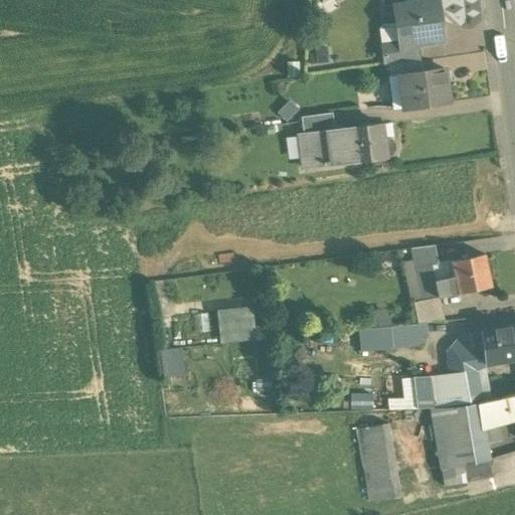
[(416,3),(412,0),(406,1),(403,5),(400,6),(402,22),(396,23),(399,40),(400,47),(417,45),(443,41),(440,21),(436,18),(433,1),(416,4),(416,3)]
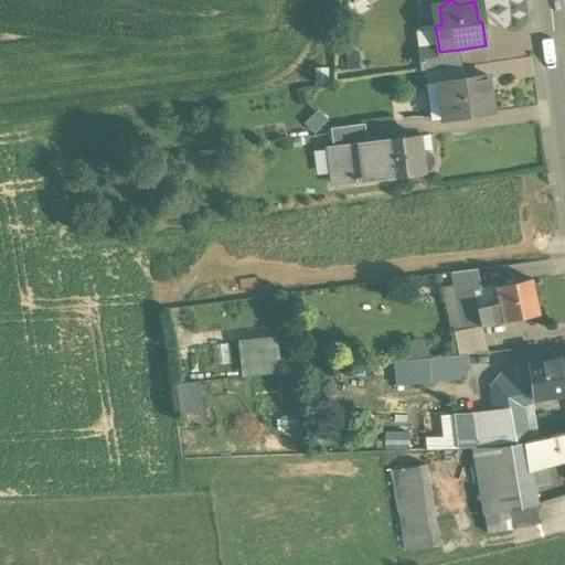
[(435,25),(419,28),(416,32),(418,46),(438,44),(435,25)]
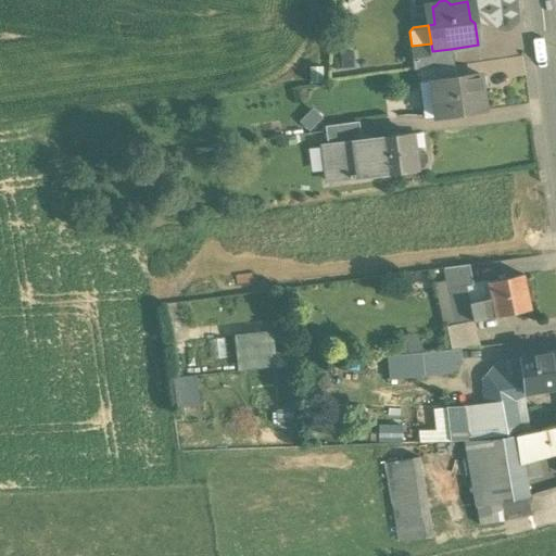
[(412,46),(415,71),(419,70),(453,65),(451,49),(432,51),(431,43),(412,46)]
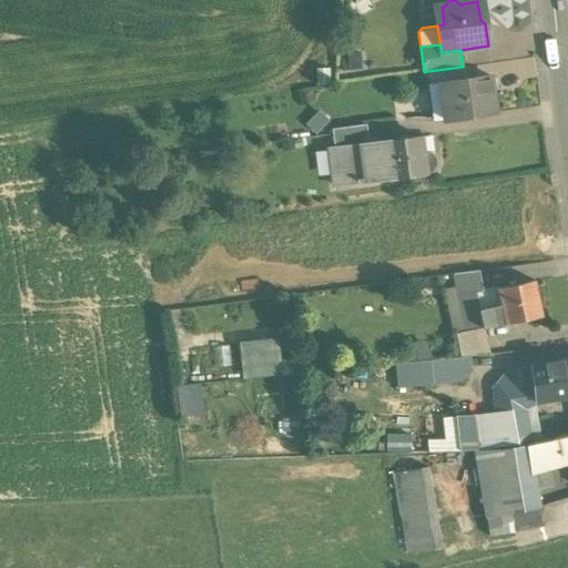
[(463,67),(428,71),(430,85),(440,84),(464,82),(469,81),(467,67),(463,67)]
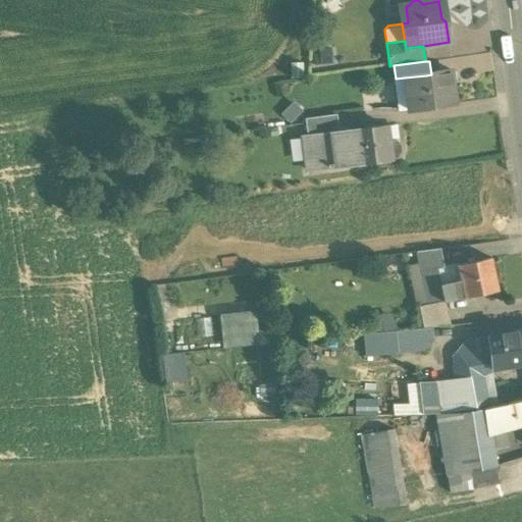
[(426,75),(405,77),(405,81),(411,80),(415,108),(409,109),(410,110),(455,104),(451,71),(431,74),(426,75)]
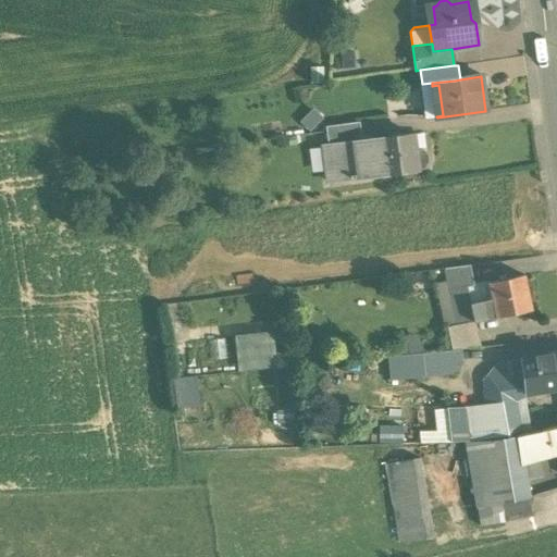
[(360,123),(325,127),(327,146),(361,141),(361,139),(360,123)]
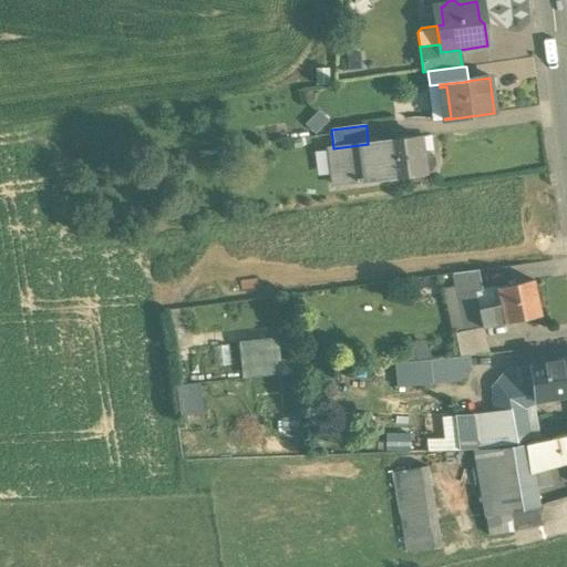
[(419,137),(383,142),(389,178),(423,174),(423,173),(430,172),(434,165),(433,158),(428,154),(421,154),(419,137)]
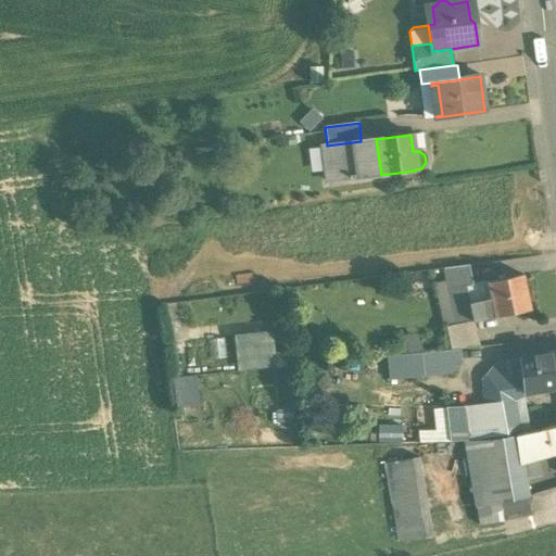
[(327,146),(329,167),(326,173),(326,177),(332,181),(381,175),(376,139),(366,141),(361,139),(361,141),(327,146)]
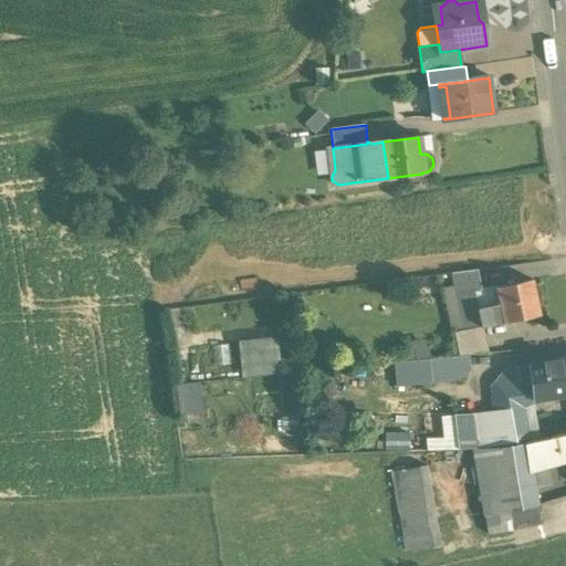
[(448,336),(454,334),(481,329),(477,305),(496,301),(493,289),(481,291),(477,269),(436,274),(448,336)]
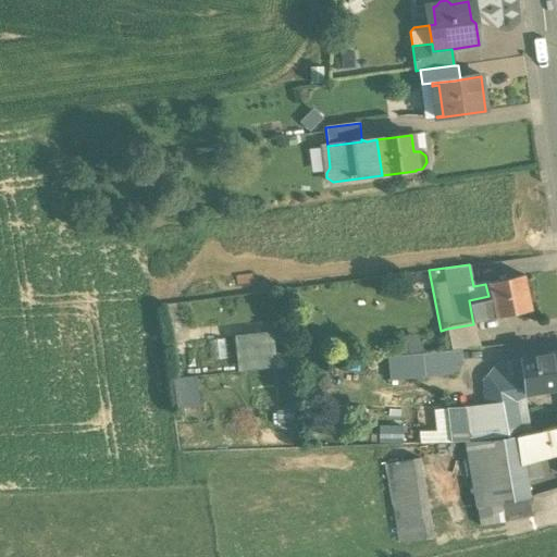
[(524,276),(485,284),(489,296),(469,300),(473,324),(532,312),(524,276)]
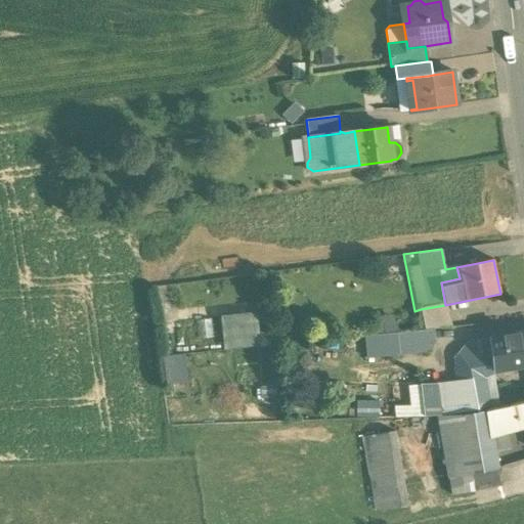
[(450,326),(445,305),(421,309),(425,330),(432,329),(450,326)]
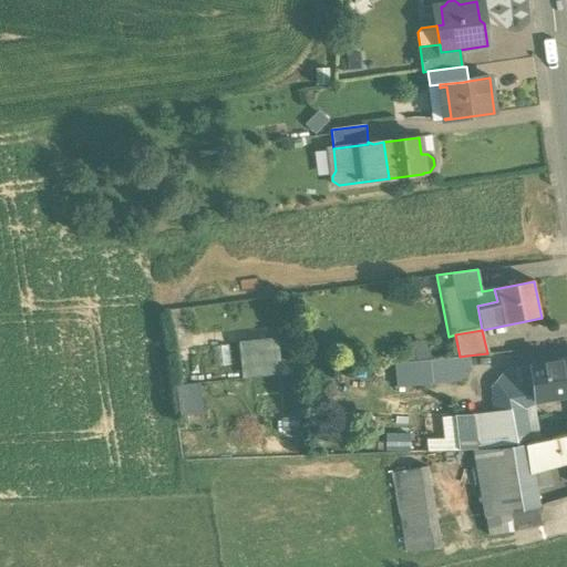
[(275,342),(237,344),(239,378),(277,374),(275,342)]
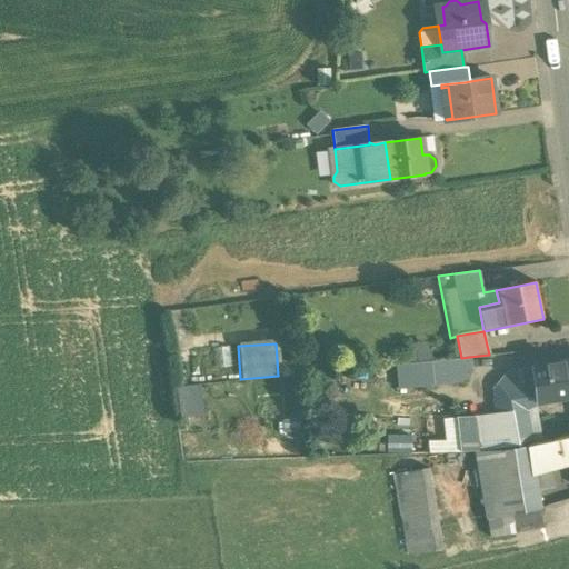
[(220,366),(233,362),(229,347),(216,350),(220,366)]
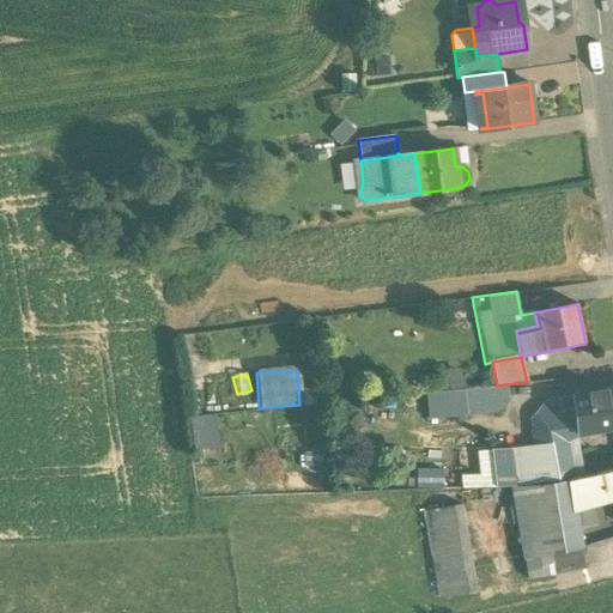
[(497,386),(425,393),(429,419),(501,412),(499,400),(507,400),(505,384),(497,386)]
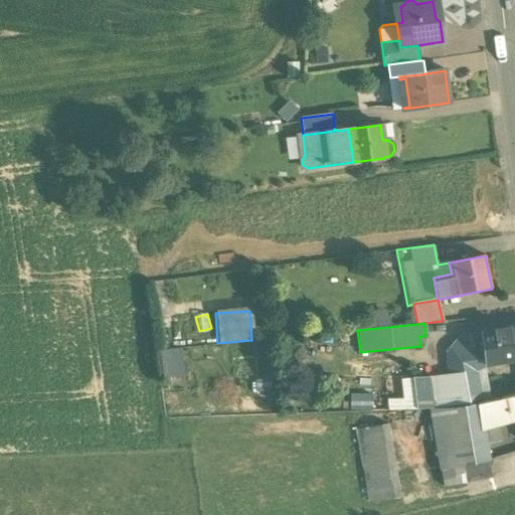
[(514,327),(480,332),(484,364),(485,364),(514,359),(514,327)]
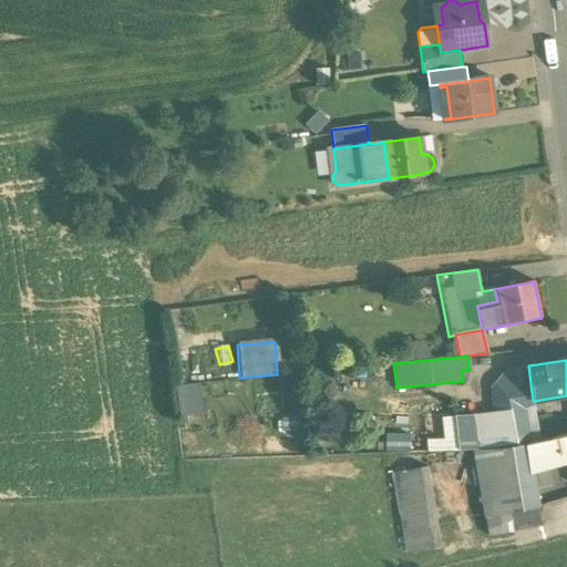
[(528,366),(507,369),(502,373),(493,383),(496,412),(472,414),(475,450),(502,447),(526,443),(527,446),(531,445),(523,409),(535,406),(534,401),(533,401),(528,366)]
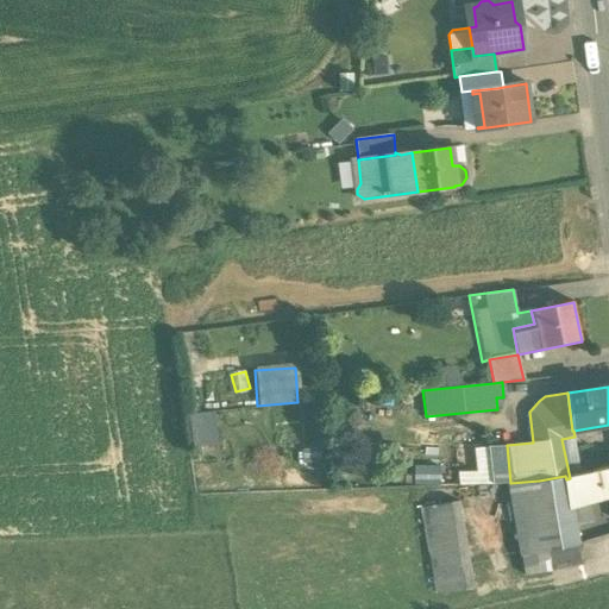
[(190,446),(214,444),(212,415),(188,418),(190,446)]
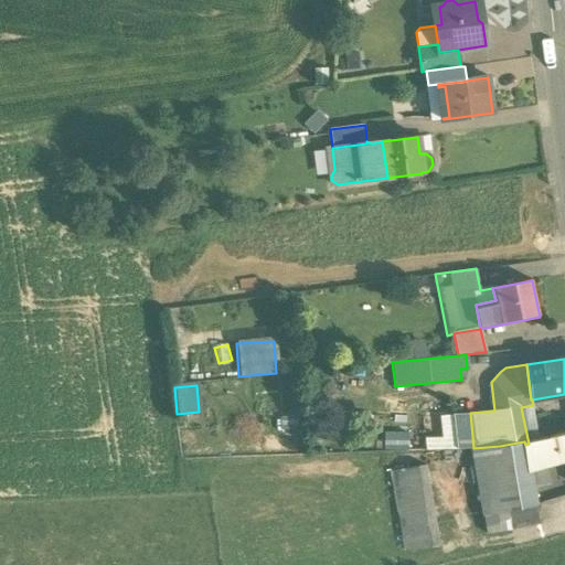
[(470,413),(451,414),(451,415),(456,448),(473,448),(470,413)]
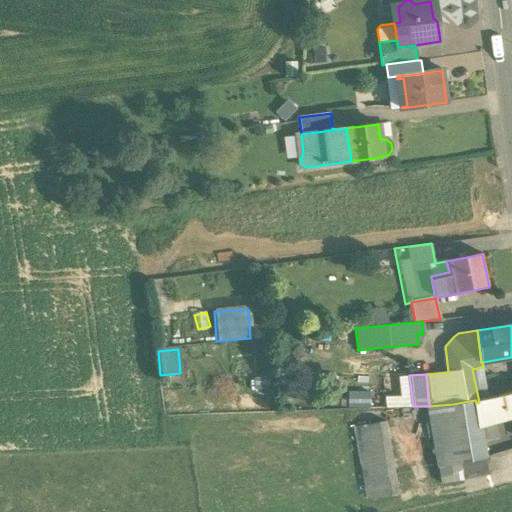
[(409,376),(398,377),(400,396),(383,397),(377,407),(377,408),(413,406),(409,376)]
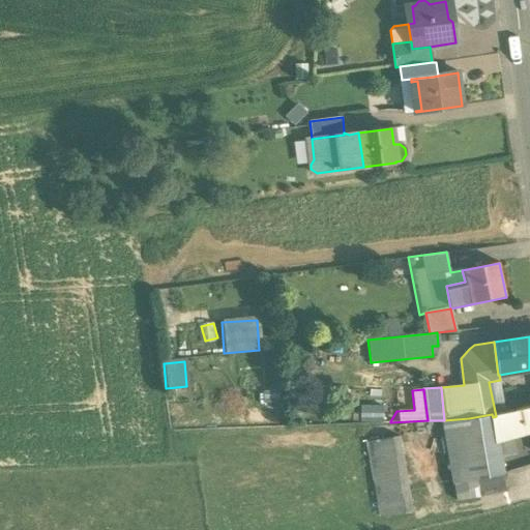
[(529,407),(496,416),(493,417),(496,437),(529,428),(529,407)]
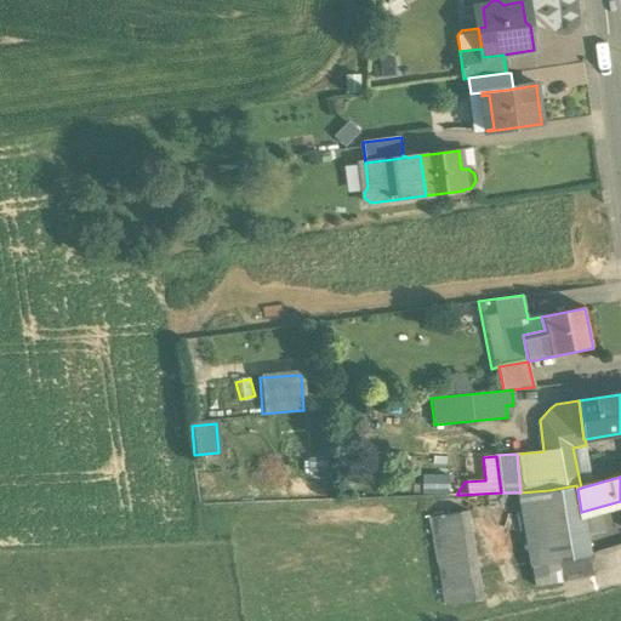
[(576,485),(550,490),(553,511),(547,512),(550,524),(552,542),(558,541),(563,560),(588,554),(585,536),(581,512),(577,489),(576,485)]
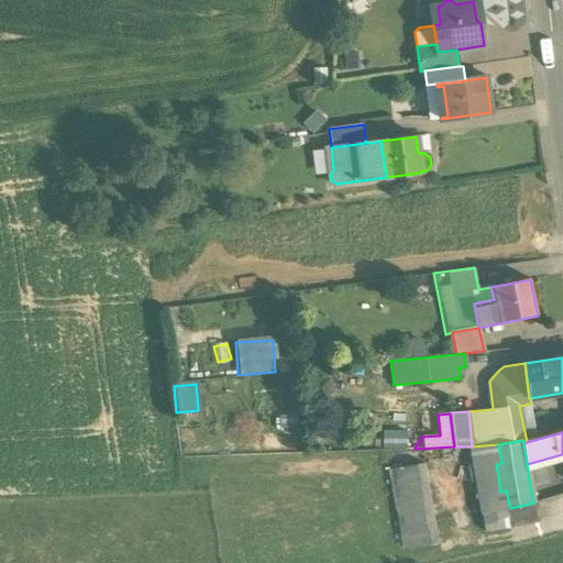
[(498,444),(472,446),(476,478),(498,475),(496,464),(501,463),(498,444)]
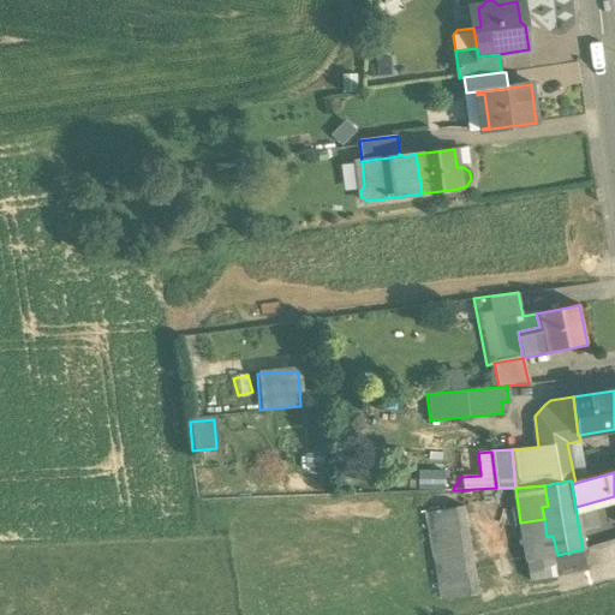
[(464,508),(428,514),(441,593),(477,587),(464,508)]
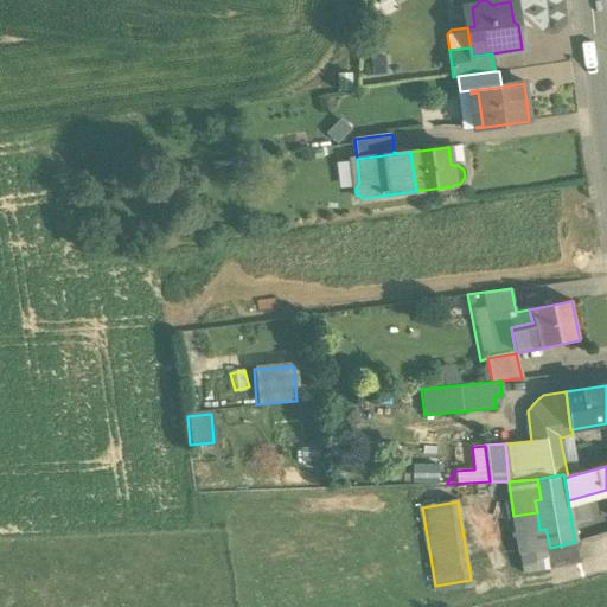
[(540,530),(537,512),(513,516),(524,575),(545,572),(544,549),(550,548),(545,529),(540,530)]
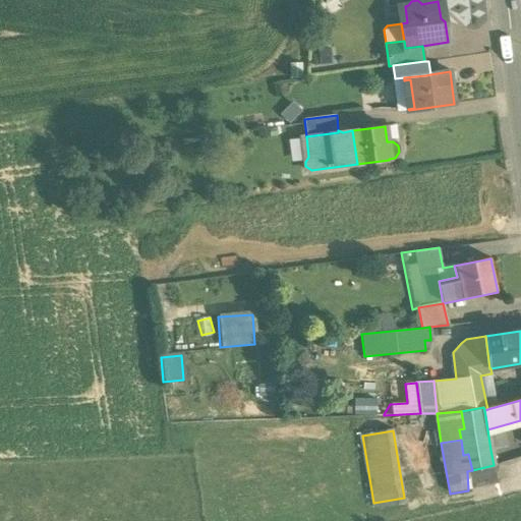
[(520,442),(490,450),(494,465),(520,457),(520,442)]
